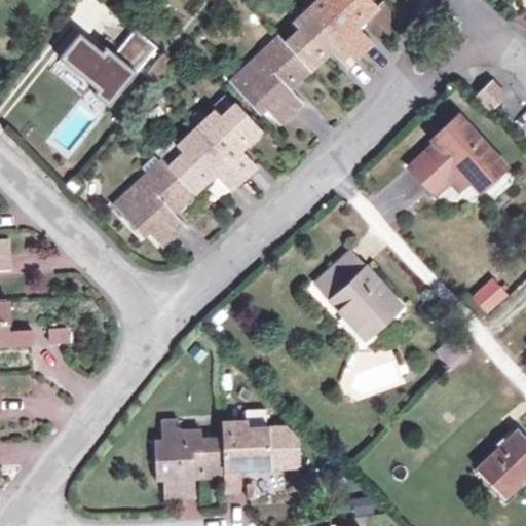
[(314,0),(291,22),(298,30),(284,43),(269,57),(262,49),(228,81),(258,114),(264,109),(278,123),(301,102),(288,89),(329,51),(345,68),(372,42),(357,26),(377,6),(371,0),(314,0)]
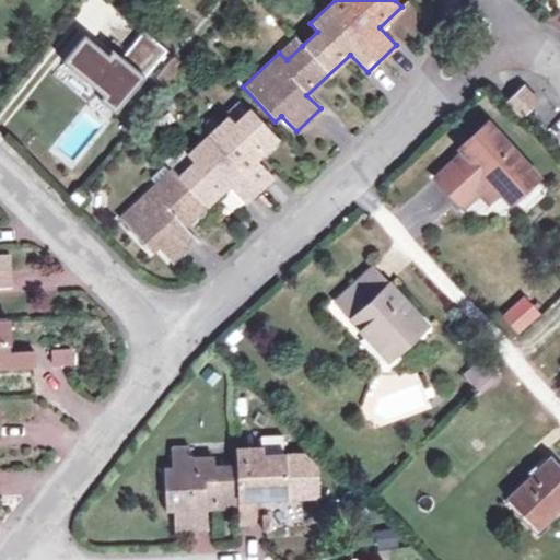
[(108,55),(84,35),(62,60),(102,95),(100,100),(115,113),(166,51),(143,32),(123,57),(113,49),(108,55)]
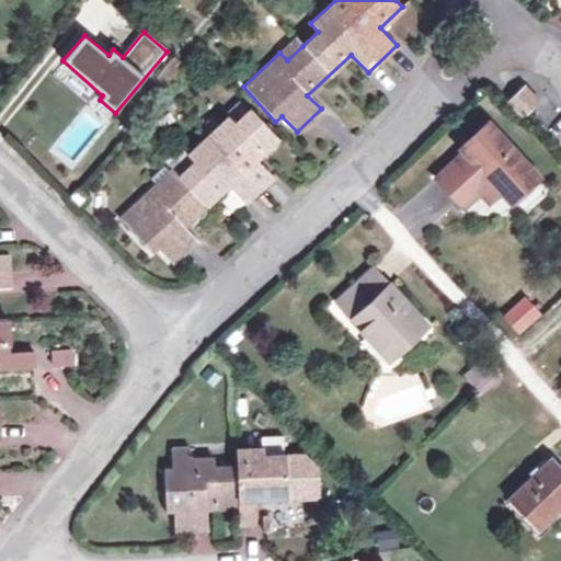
[(295,38),(279,53),(287,60),(302,46),(295,38)]
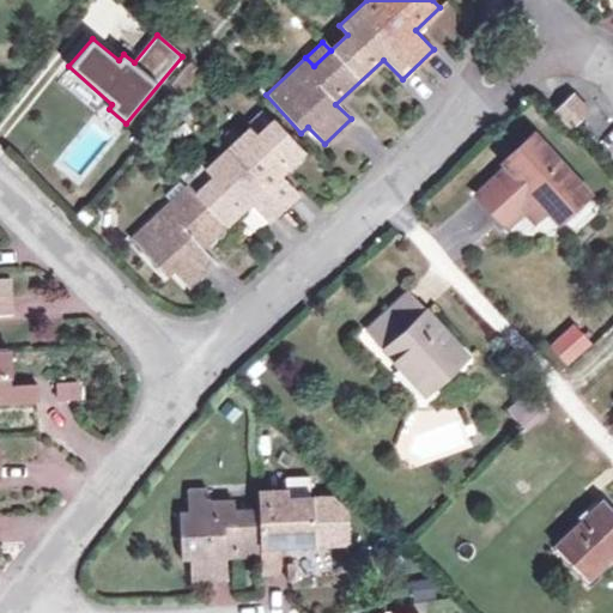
[(571,127),(588,111),(570,92),(553,108),(571,127)]
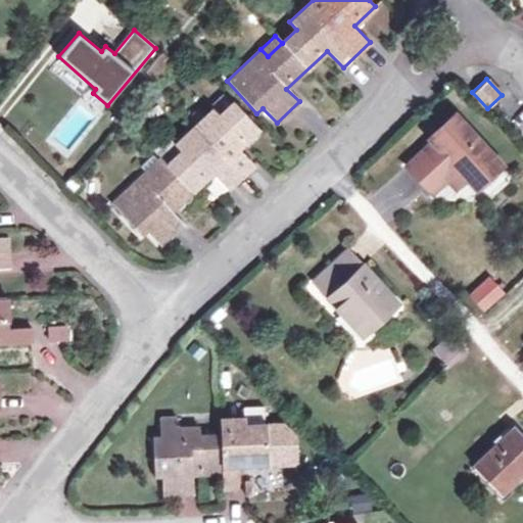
[(220,115),(233,102),(226,96),(212,107),(220,115)]
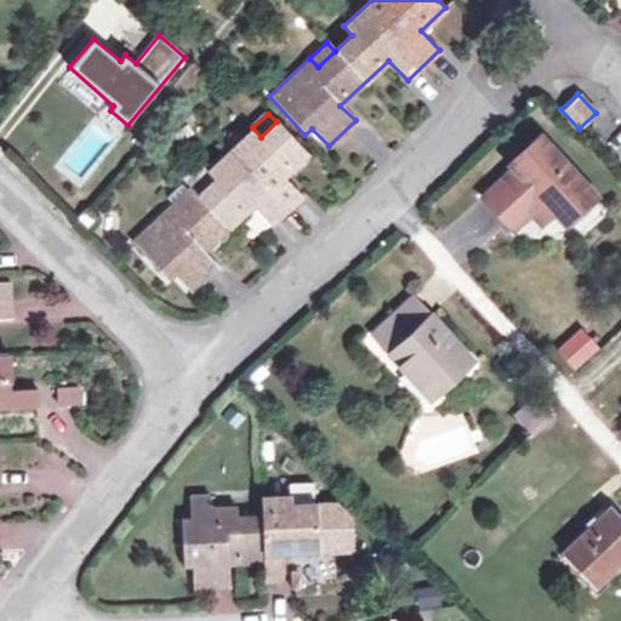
[(278,120),(277,121),(261,137),(252,127),(206,171),(214,180),(197,195),(180,211),(172,203),(131,241),(166,280),(174,273),(191,291),(217,265),(203,250),(251,204),(269,223),(301,195),(283,175),(307,153),(278,120)]
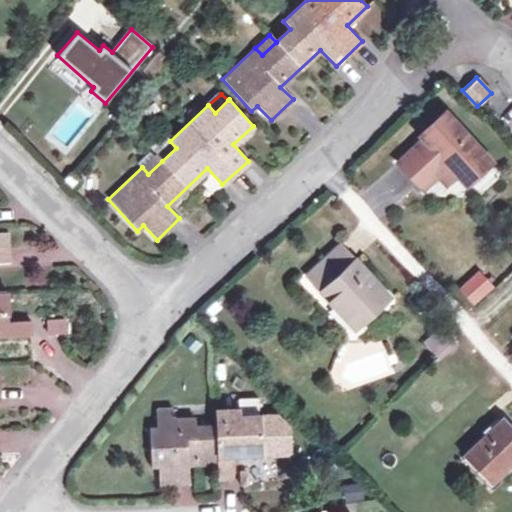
[(403,165),(421,185),(436,171),(449,185),(460,176),(467,181),(470,179),(490,161),(447,114),(420,140),(424,145),(403,165)]
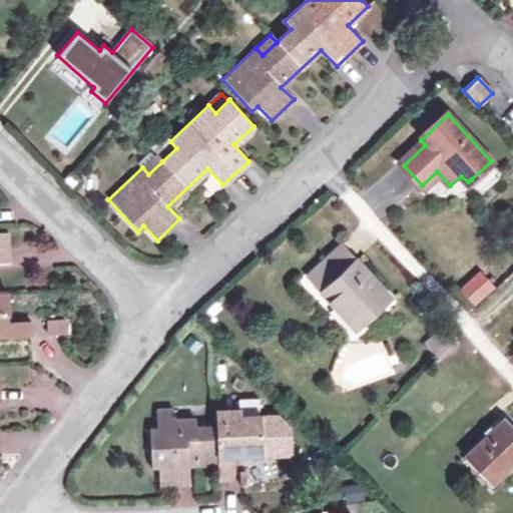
[(148,174),(162,161),(152,150),(138,163),(142,167),(148,174)]
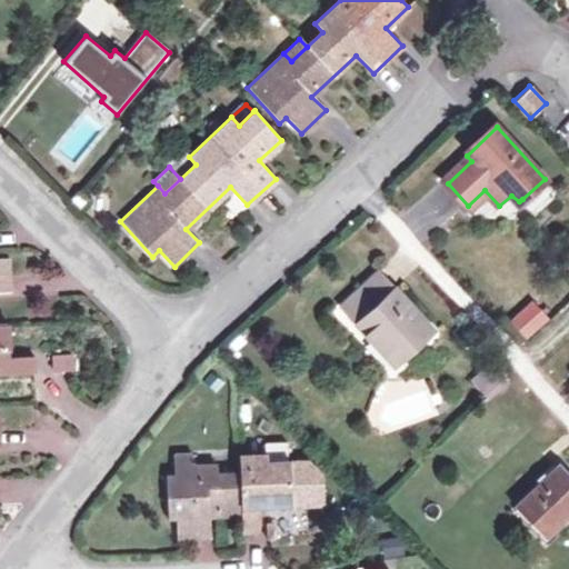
[(0,289),(9,289),(8,257),(0,256),(0,373),(33,372),(32,355),(8,355),(7,323),(0,322),(0,289)]
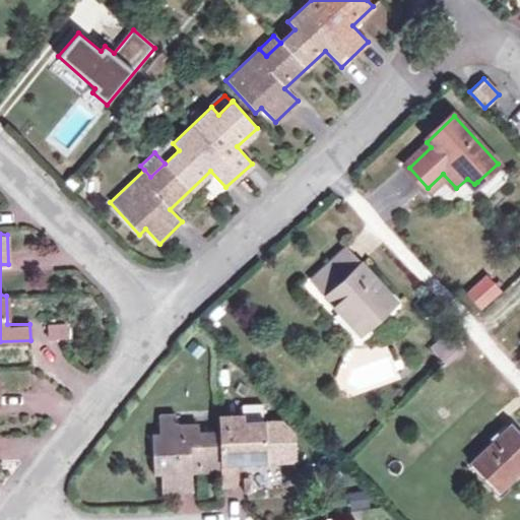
[(396,302),(348,250),(313,280),(341,312),(345,308),(366,329),(396,302)]
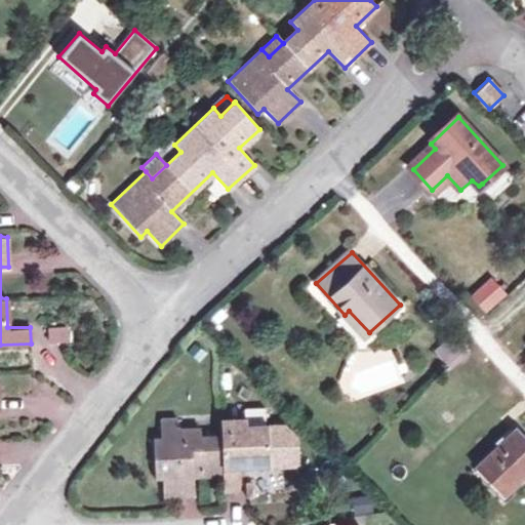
[(507,294),(493,281),(476,298),(489,313),(507,294)]
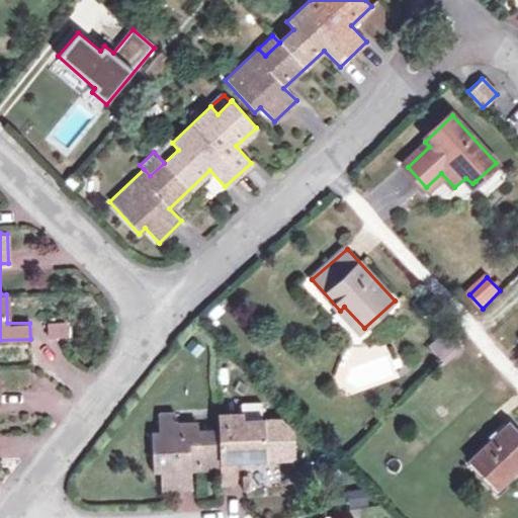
[(340,311),(360,332),(364,328),(344,307),(340,311)]
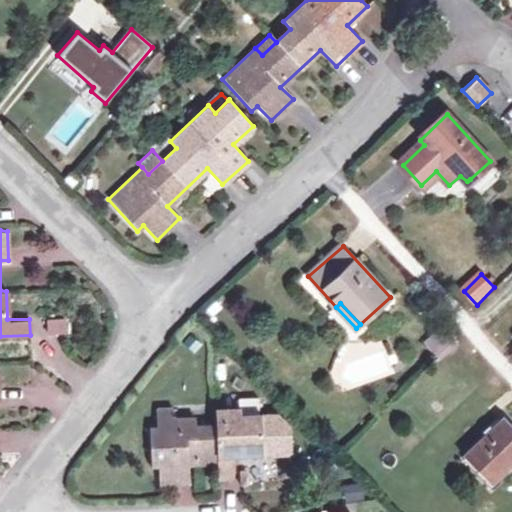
[(66,334),(66,317),(45,318),(45,335),(66,334)]
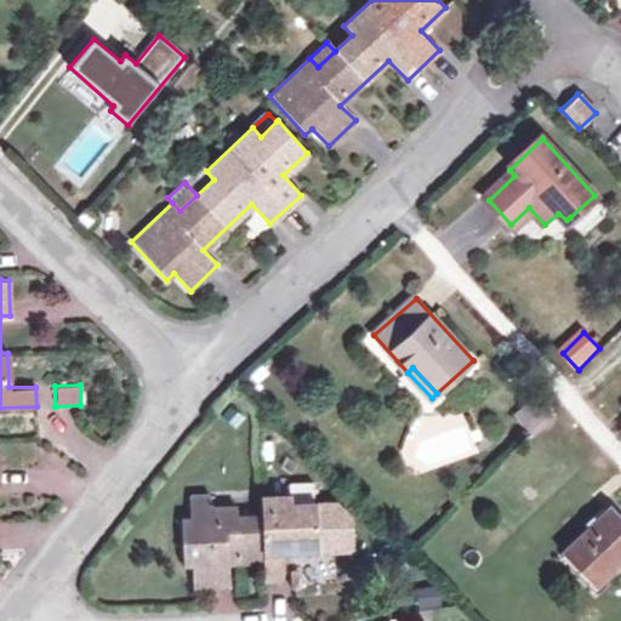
[(514,412),(531,429),(551,410),(535,393),(514,412)]
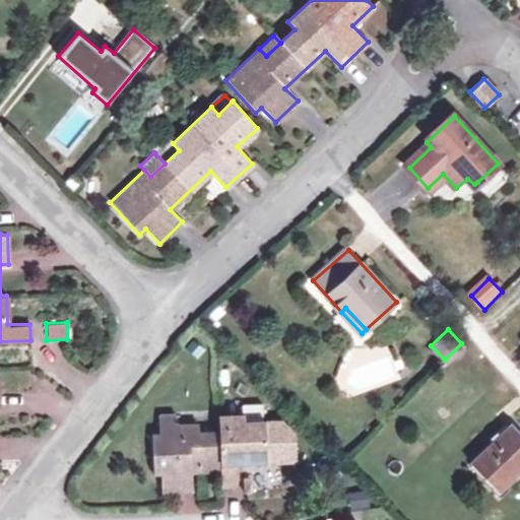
[(335,355),(345,395),(397,383),(388,343),(335,355)]
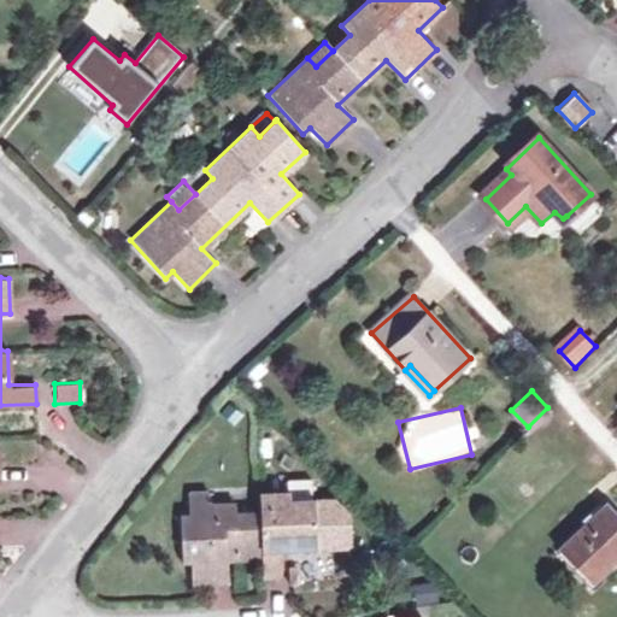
[(307,503),(307,499),(313,499),(313,477),(289,479),(291,494),(291,503),(307,503)]
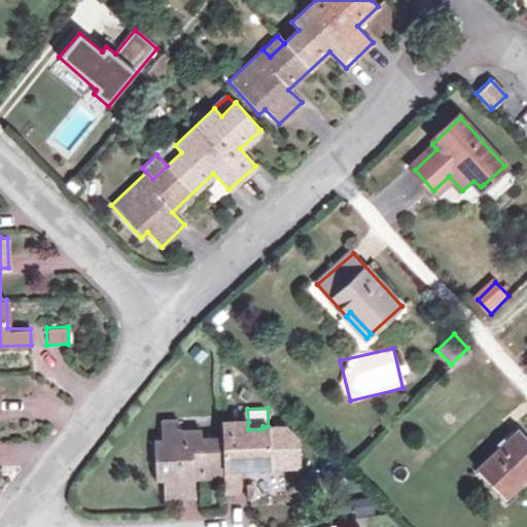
[(200,470),(201,477),(224,476),(225,493),(240,492),(240,468),(271,467),(271,457),(284,457),(283,425),(268,426),(262,426),(262,429),(248,429),(248,422),(223,422),(223,437),(203,437),(202,430),(180,430),(178,421),(162,422),(162,442),(154,443),(155,478),(164,478),(165,497),(194,496),(194,477),(194,470),(200,470)]
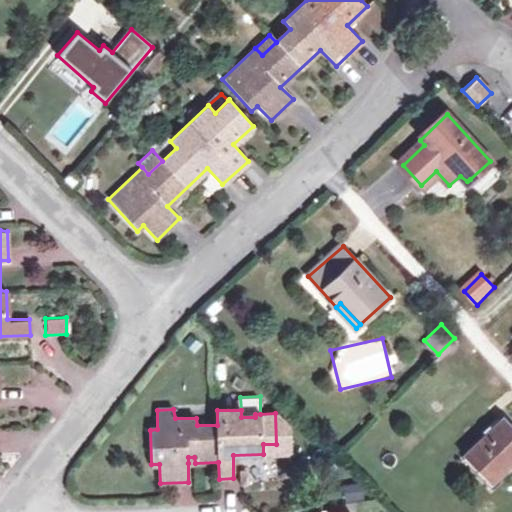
[(511,429),(503,419),(470,452),(496,479),(499,476),(511,463),(511,429)]
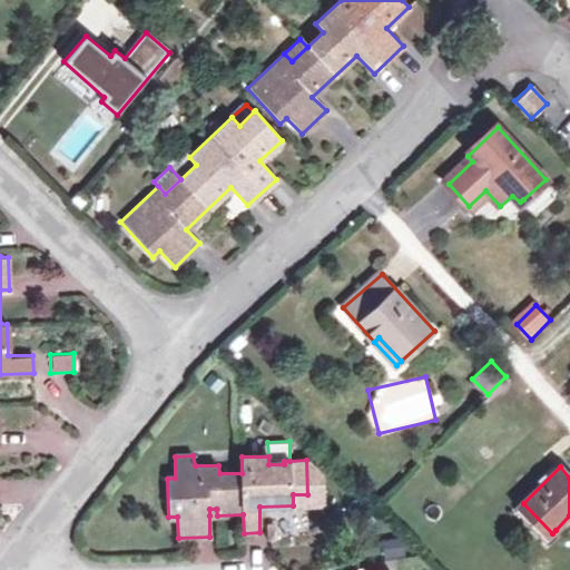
[(552,533),(523,503),(517,509),(550,546),(560,536),(556,530),(552,533)]
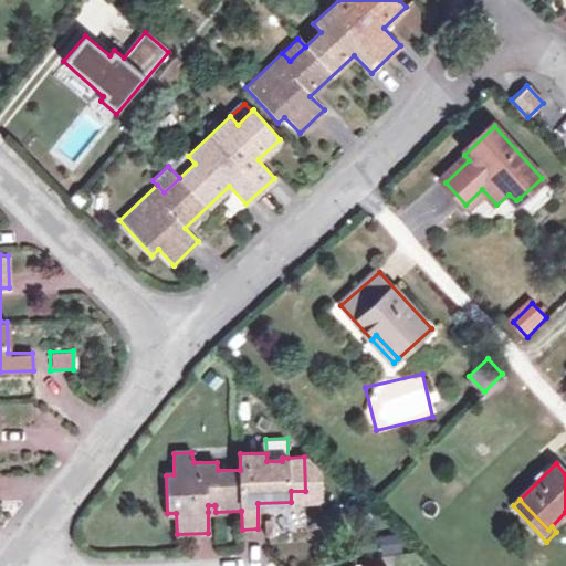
All buildings are outlined.
